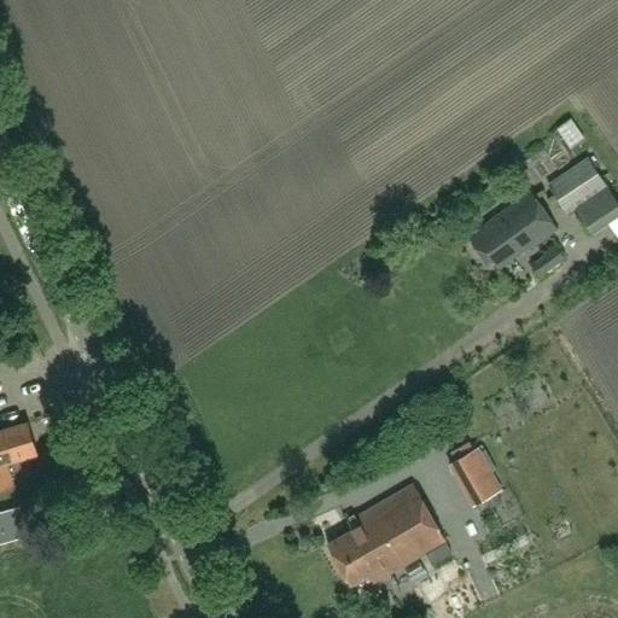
[(617,205),(587,158),(547,185),(567,215),(575,210),(590,233),(617,214),(617,205)]
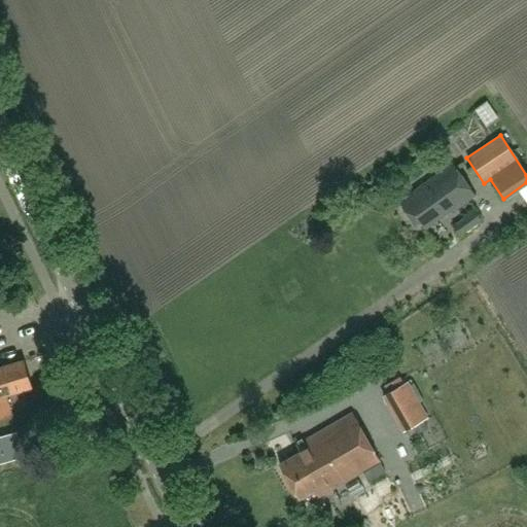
[(414,191),(399,202),(416,224),(419,221),(424,229),(450,210),(451,211),(475,194),(452,163),(413,190),(414,191)]
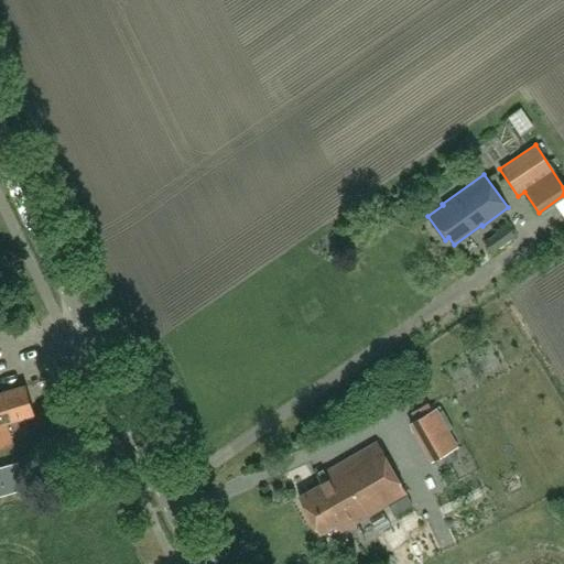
[(494,253),(516,236),(508,225),(485,242),(494,253)]
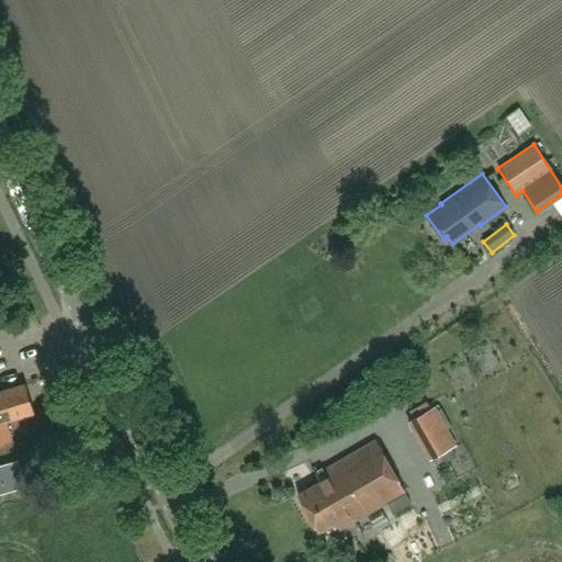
[(24,384),(0,391),(0,442),(11,439),(4,420),(33,412),(24,384)]
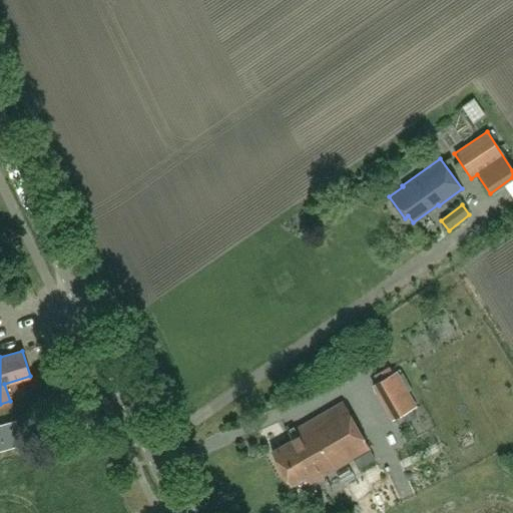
[(393,411),(416,399),(396,364),(374,376),(393,411)]
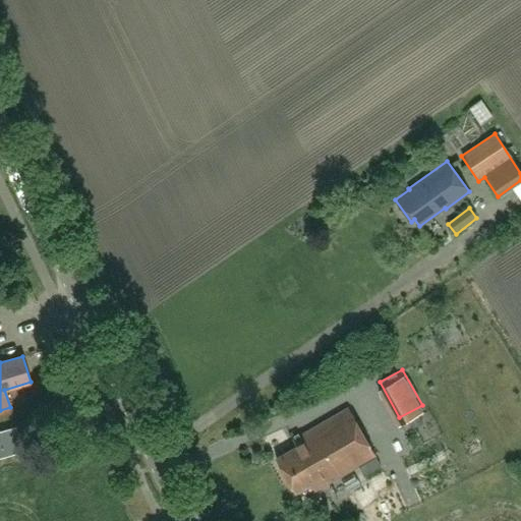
[(375,456),(347,408),(291,441),(295,447),(277,458),(296,493),(310,484),(314,491),(375,456)]
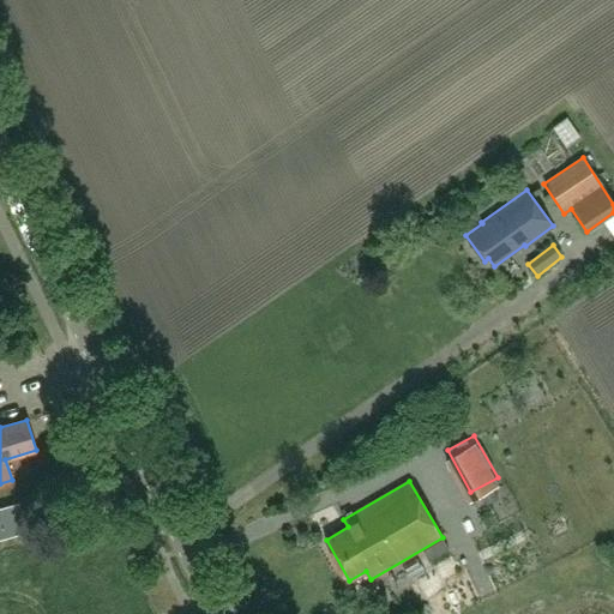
[(0,539),(28,530),(20,504),(0,509),(0,539)]
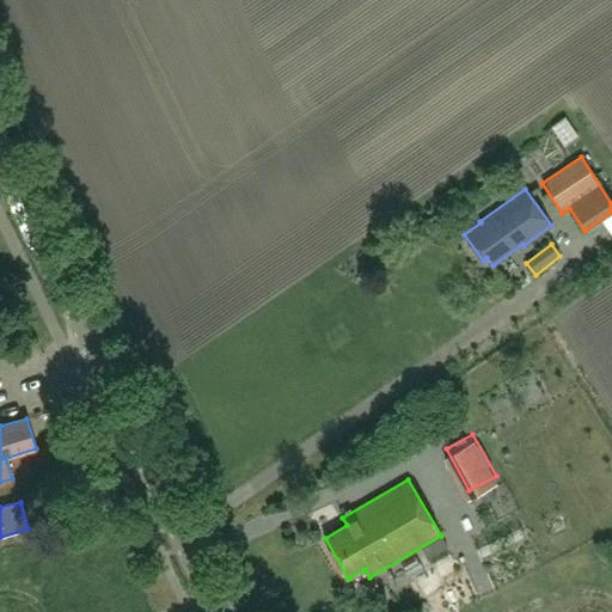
All buildings are outlined.
